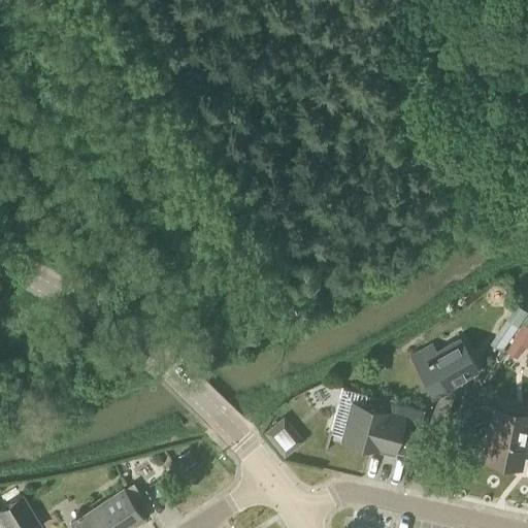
[(500,353),(527,312),(515,304),(488,344),(500,353)]
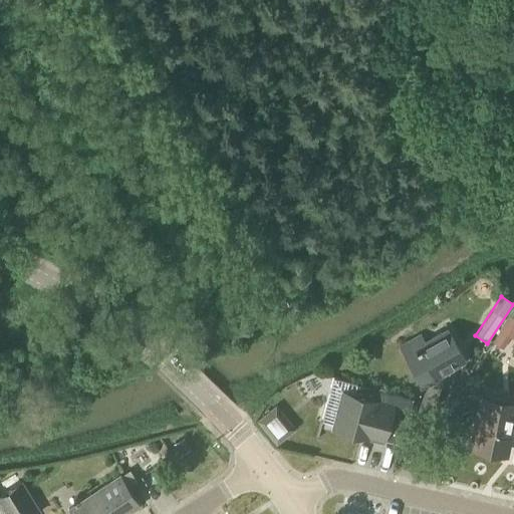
[(511,339),(513,334),(513,319),(510,316),(492,342),(503,350),(510,338),(511,339)]
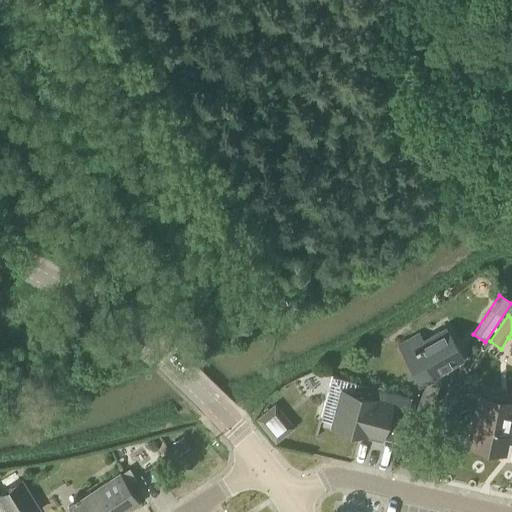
[(461,361),(444,330),(421,343),(417,336),(400,345),(421,383),(461,361)]
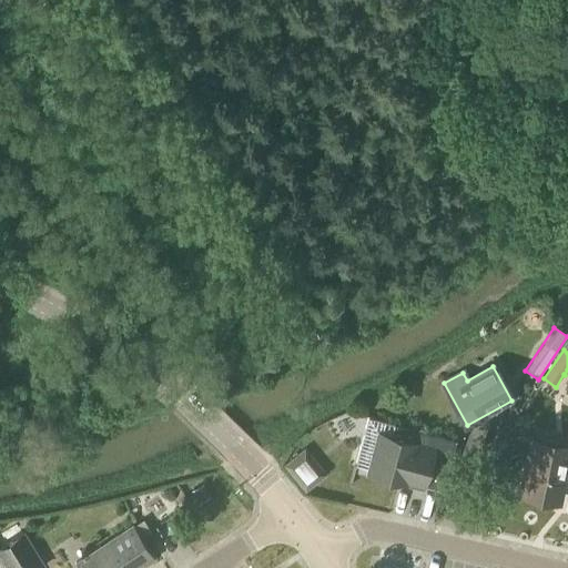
[(423,486),(433,448),(378,435),(368,472),(423,486)]
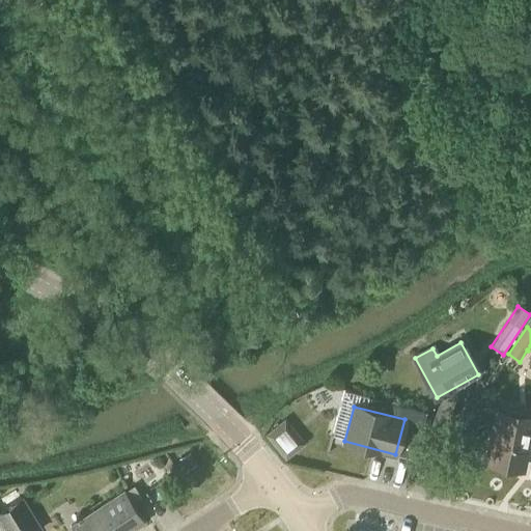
[(523,469),(530,428),(530,419),(497,413),(486,462),(523,469)]
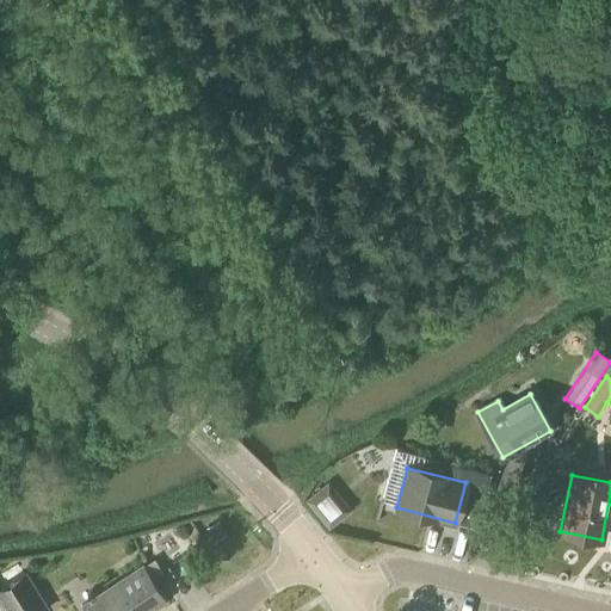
[(345,517),(335,504),(319,518),(328,530),(345,517)]
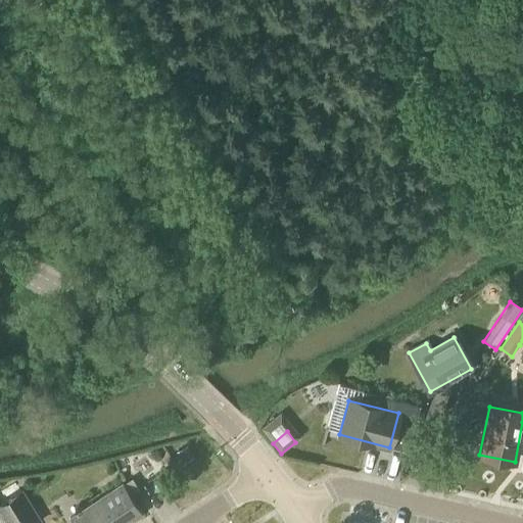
[(18,491),(13,482),(0,490),(0,514),(5,522),(39,522),(42,521),(21,489),(18,491)]
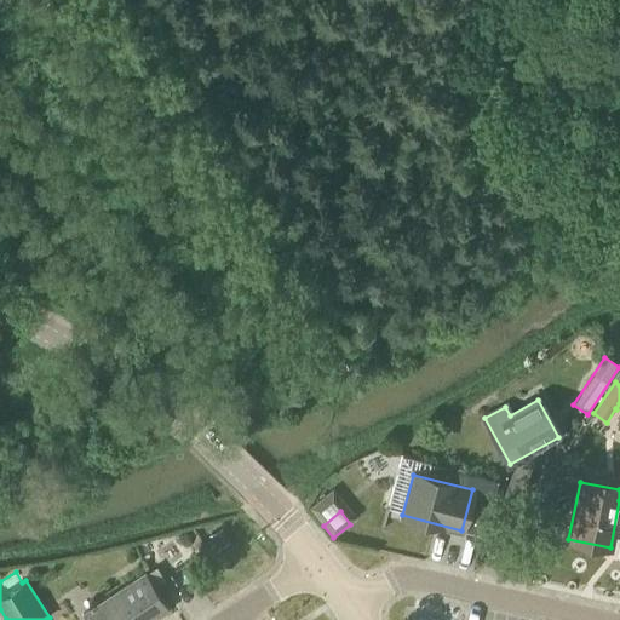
[(153,619),(167,610),(144,574),(82,615),(85,619),(153,619)]
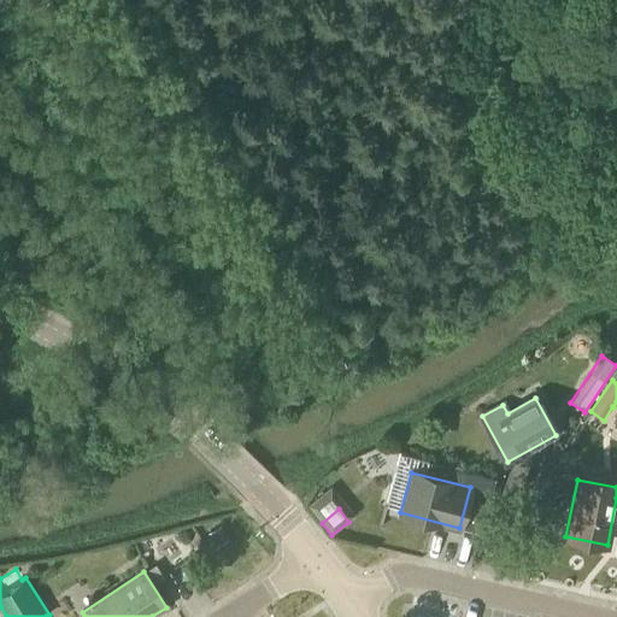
All buildings are outlined.
